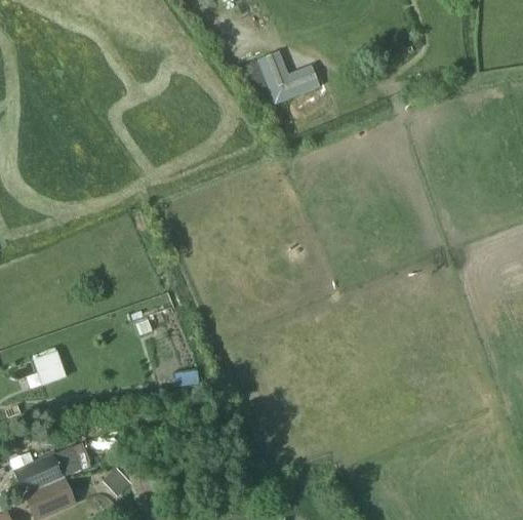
[(268,61),(284,94),(320,81),(315,68),(291,77),(281,54),(268,61)]
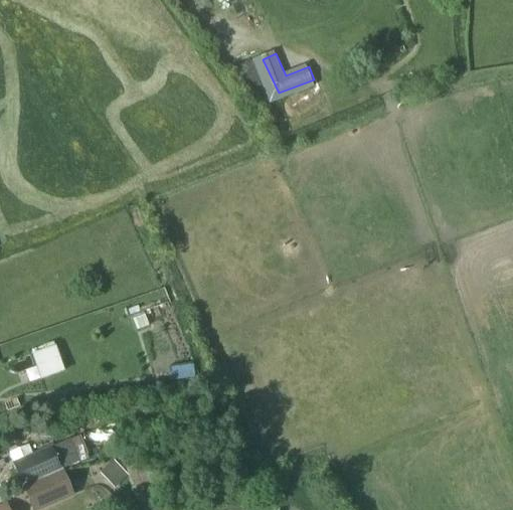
[(56,343),(33,352),(41,377),(65,369),(56,343)]
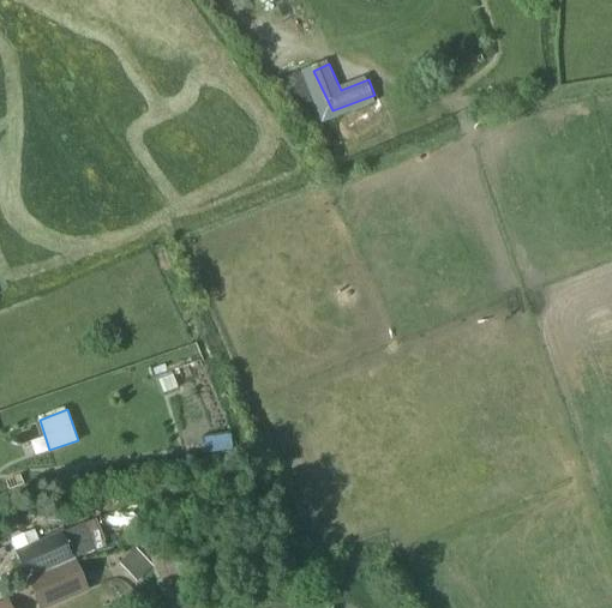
[(231,432),(203,435),(205,451),(232,447),(231,432)]
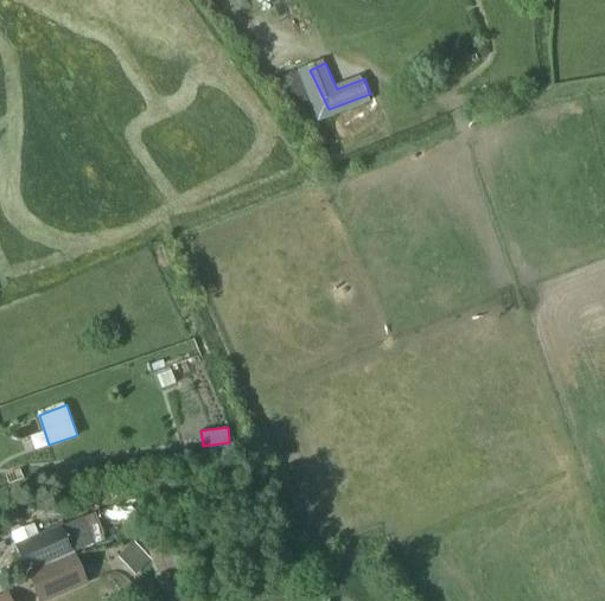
[(95,511),(14,542),(26,569),(108,536),(106,530),(102,530),(95,511)]
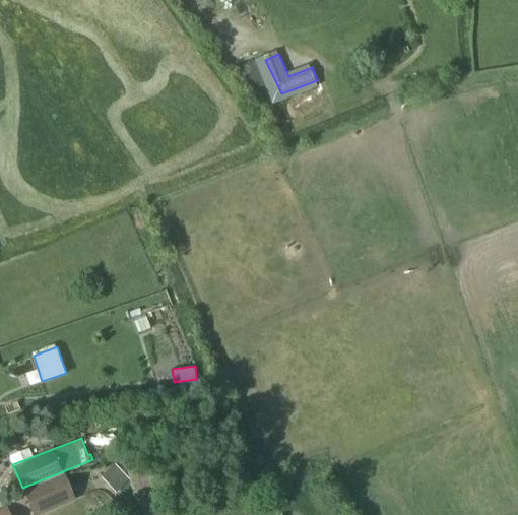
[(116,491),(129,478),(114,462),(101,474),(116,491)]
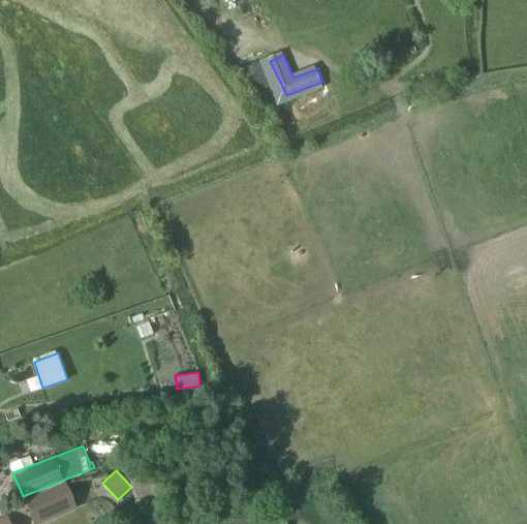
[(128,475),(131,487),(140,514),(156,510),(153,502),(163,499),(156,474),(147,478),(145,470),(128,475)]
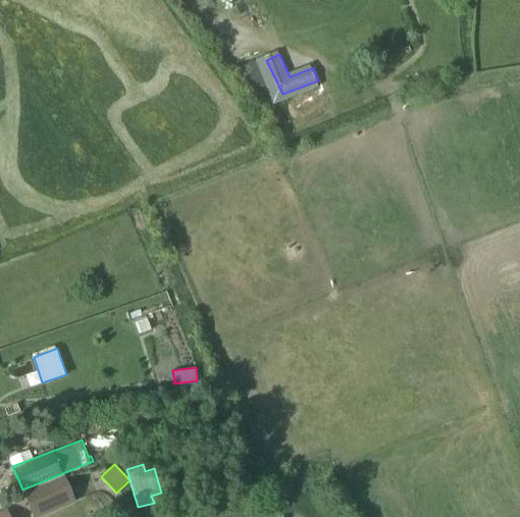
[(36,516),(75,501),(64,473),(22,489),(34,516),(36,516)]
